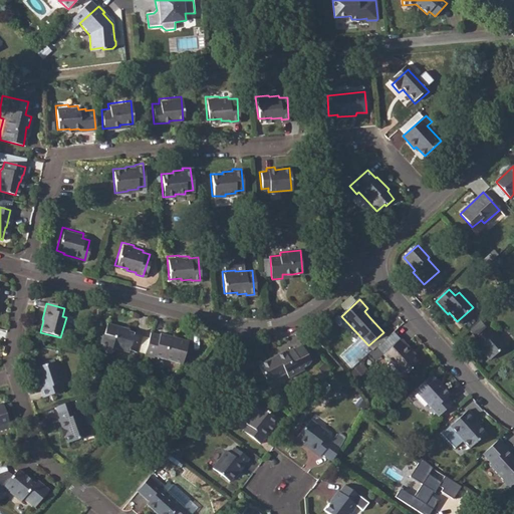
[(98,348),(111,352),(113,348),(127,352),(129,350),(137,352),(137,350),(142,336),(142,335),(129,331),(121,329),(121,327),(120,327),(106,323),(103,334),(102,335),(98,348)]
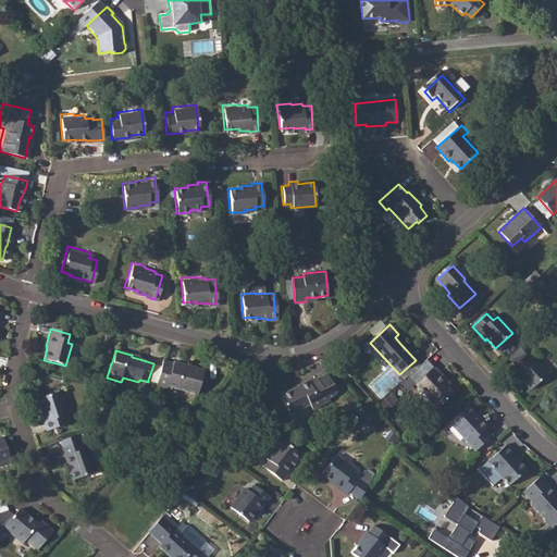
[(528,356),(510,371),(516,378),(518,376),(530,391),(547,374),(535,360),(533,362),(528,356)]
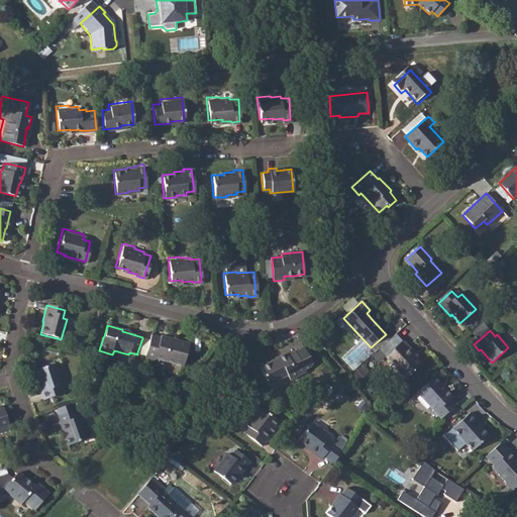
[(145,355),(156,358),(156,356),(183,365),(189,342),(162,334),(162,336),(151,333),(149,340),(145,355)]
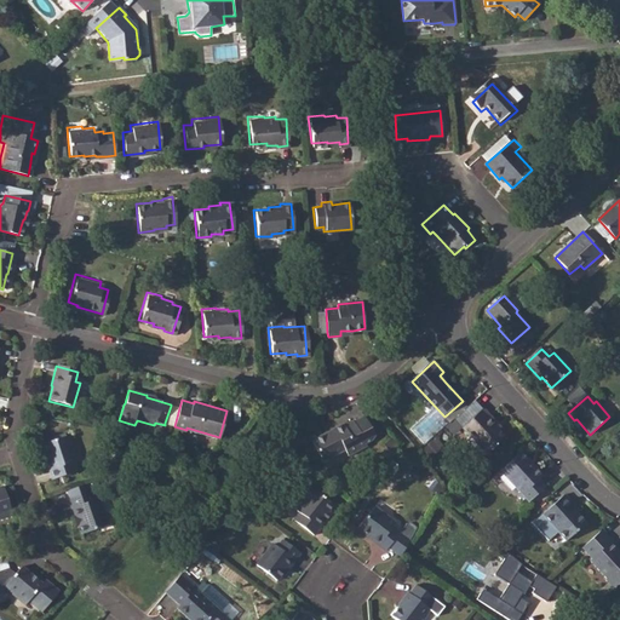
[(484,409),(463,429),(487,455),(506,438),(506,437),(495,425),(497,424),(484,409)]
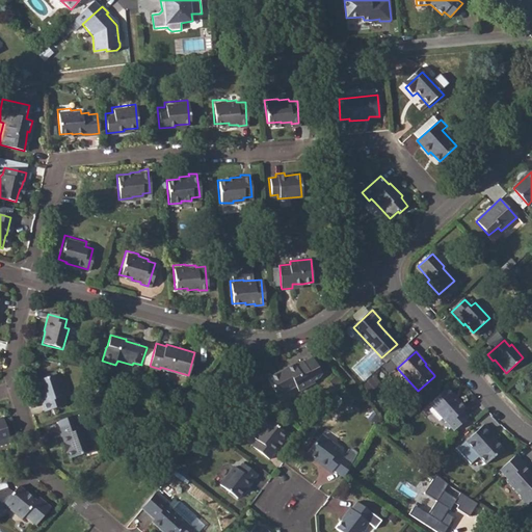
[(292,362),(265,376),(275,395),(294,386),(296,390),(313,381),(312,379),(316,376),(320,372),(311,355),(301,360),(293,364),(292,362)]
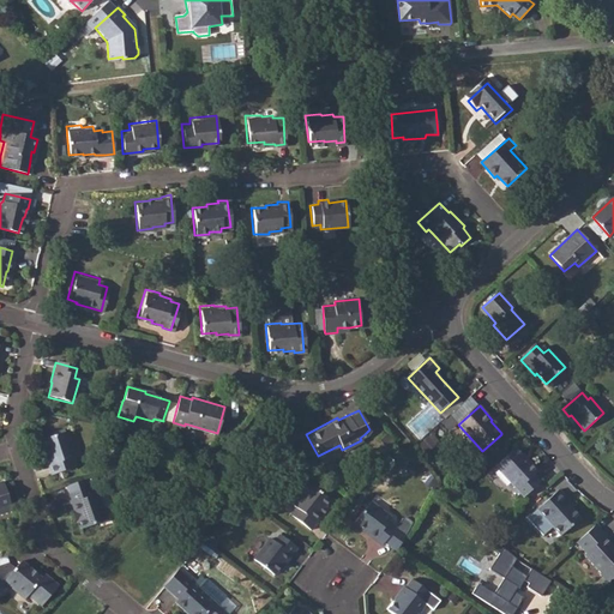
[(42,440),(44,447),(47,455),(46,456),(48,465),(48,467),(50,475),(78,467),(76,457),(78,456),(74,445),(76,444),(71,431),(42,440)]
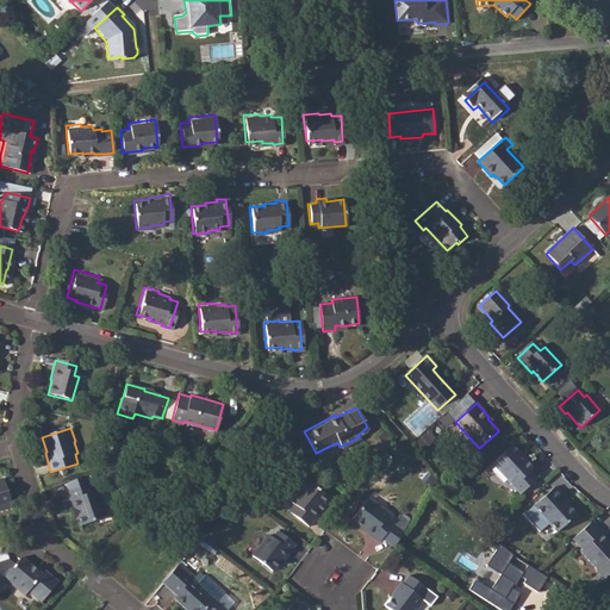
[(515,448),(495,465),(522,496),(540,480),(534,472),(535,471),(515,448)]
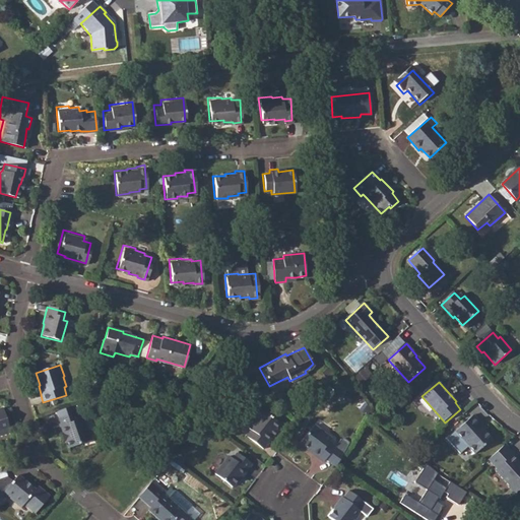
[(249,428),(245,434),(262,448),(267,441),(265,439),(278,423),(259,407),(246,426),(249,428)]
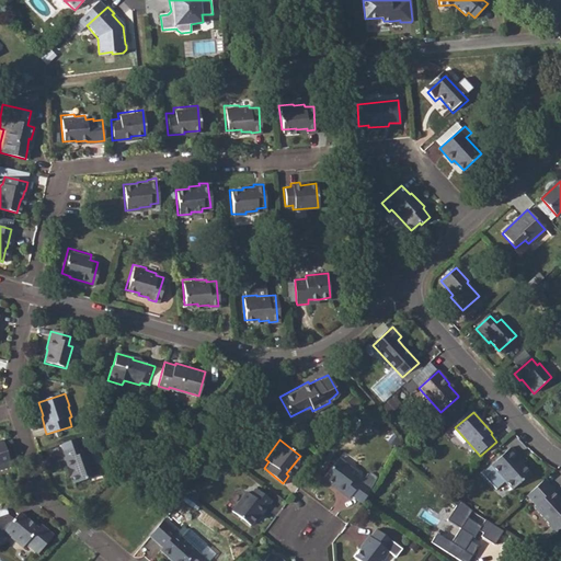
[(3,441),(0,441),(0,466),(10,464),(3,441)]
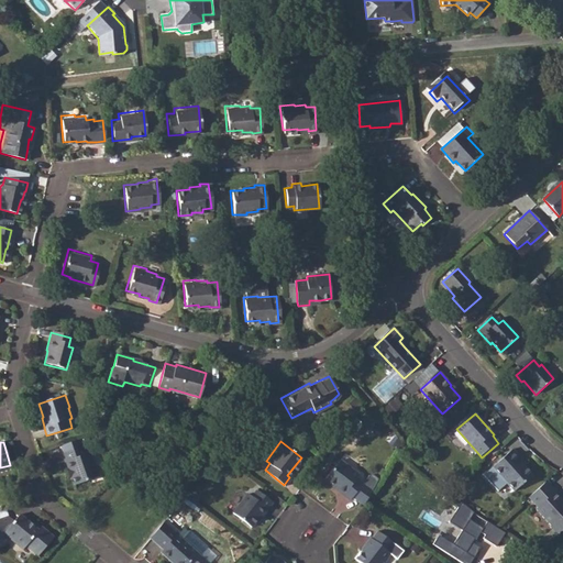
[(81,448),(63,454),(62,454),(65,463),(65,462),(68,471),(69,471),(72,477),(75,485),(98,477),(94,464),(92,465),(88,454),(85,455),(83,448),(81,448)]
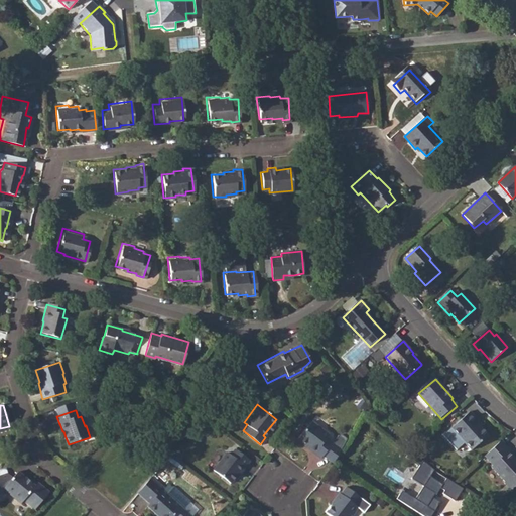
[(469,412),(450,429),(442,436),(457,450),(464,443),(471,450),(487,436),(475,423),(477,421),(469,412)]
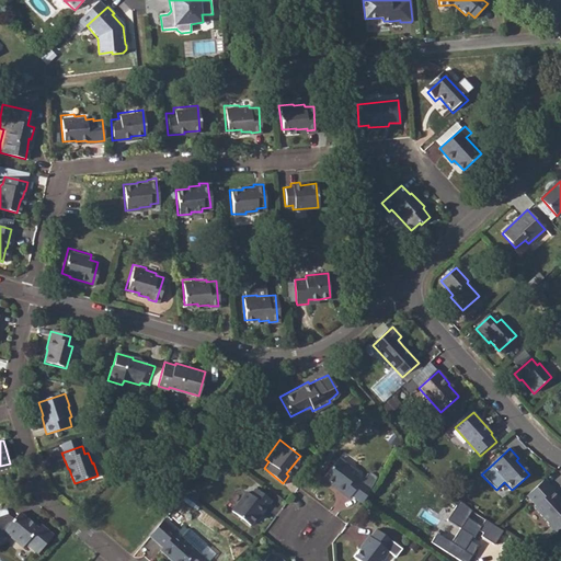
[(353,494),(363,502),(371,488),(356,477),(359,473),(340,458),(325,476),(338,485),(336,487),(351,496),(353,494)]
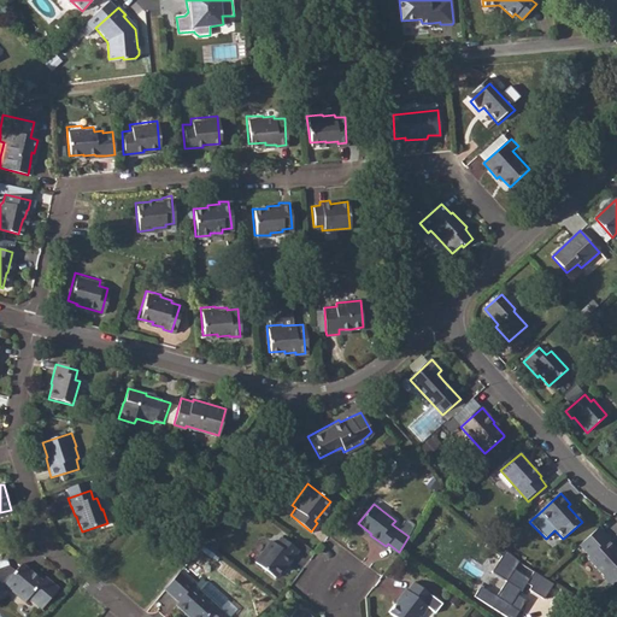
[(599,527),(580,545),(588,556),(587,557),(603,575),(601,576),(610,586),(616,580),(616,552),(607,541),(609,539),(599,527)]
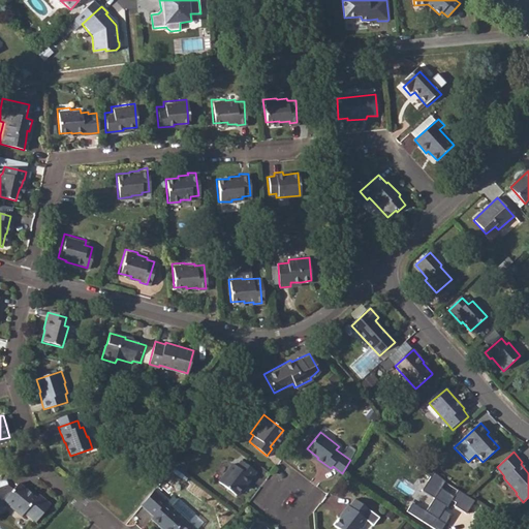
[(235,462),(220,479),(238,493),(246,483),(247,484),(257,470),(242,459),(238,464),(235,462)]
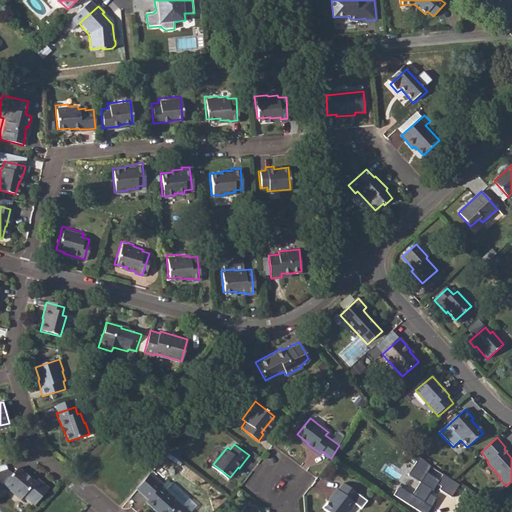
[(395,496),(420,511),(427,511),(437,498),(431,494),(437,485),(442,486),(440,490),(452,497),(460,484),(443,473),(439,479),(427,472),(431,467),(419,459),(410,474),(422,482),(412,497),(400,489),(395,496)]
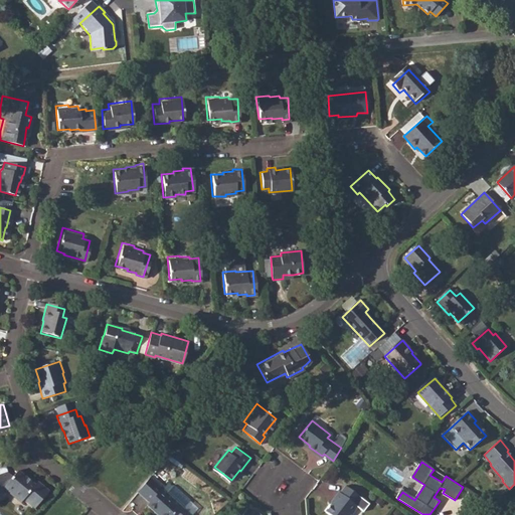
[(7,472),(0,474),(0,490),(4,489),(20,501),(22,498),(33,507),(47,491),(36,481),(34,484),(17,471),(12,476),(7,472)]
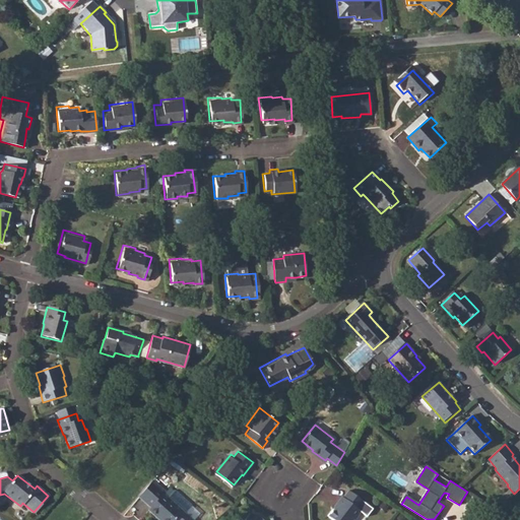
[(153,480),(139,497),(143,501),(148,506),(161,517),(159,519),(170,519),(172,519),(185,519),(189,516),(180,508),(163,492),(164,490),(157,484),(153,480)]
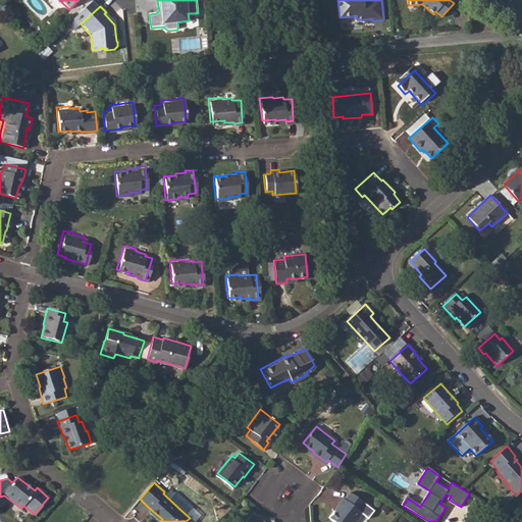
[(338,506),(330,517),(336,521),(352,521),(355,519),(357,520),(362,513),(369,519),(375,511),(350,491),(345,499),(343,498),(336,505),(338,506)]
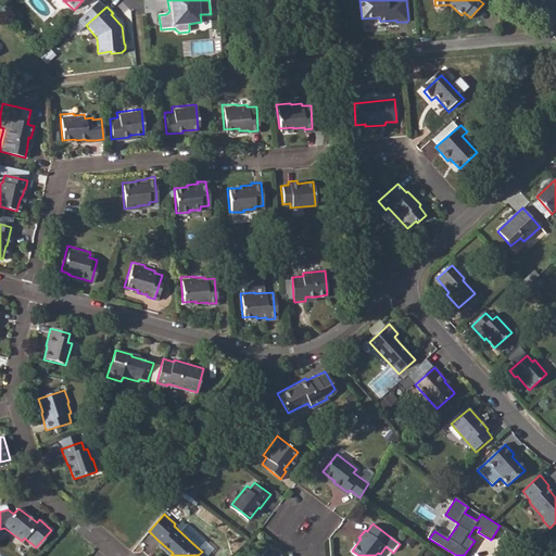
[(269,546),(262,555),(285,555),(282,554),(280,555),(269,546)]
